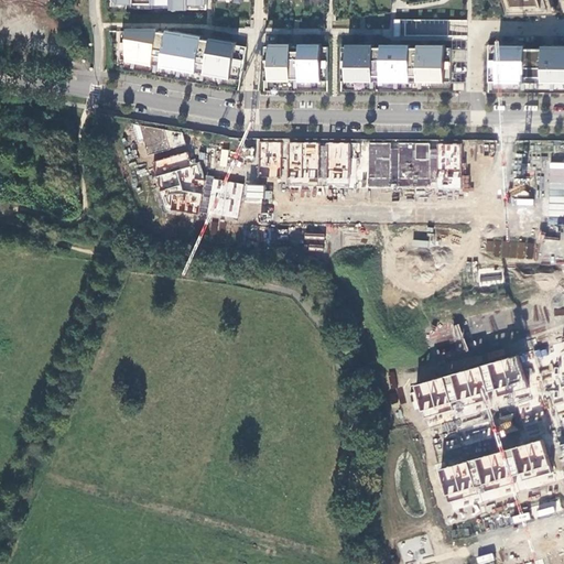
[(118,0),(122,3),(173,4),(173,9),(208,9),(207,0),(118,0)]
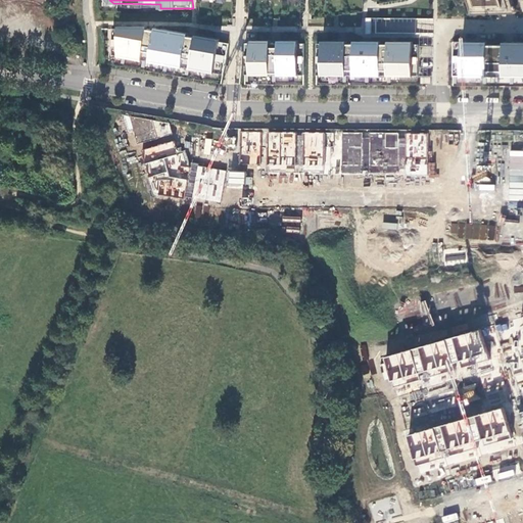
[(516,9),(512,0),(469,0),(472,6),(476,5),(477,11),(516,9)]
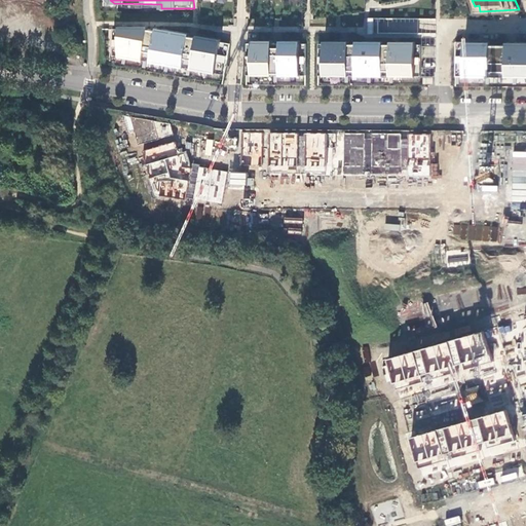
[(121,29),(114,29),(114,54),(124,57),(123,64),(126,64),(127,58),(145,61),(144,67),(147,68),(148,61),(167,65),(165,71),(168,71),(170,65),(189,68),(188,75),(191,75),(192,69),(205,71),(204,77),(209,78),(210,72),(225,74),(231,43),(222,42),(223,38),(198,35),(197,37),(190,36),(191,33),(157,28),(157,31),(150,29),(150,26),(121,26),(121,29)]
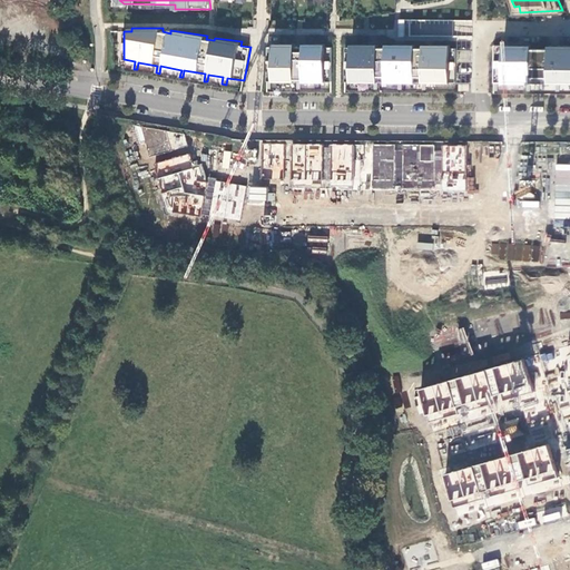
[(274,47),(268,47),(268,80),(269,80),(269,88),(273,88),(273,81),(298,81),(298,88),(302,88),(302,81),(333,81),(333,47),(326,47),(326,43),(305,43),(305,47),(296,47),(296,43),(274,43),(274,47)]
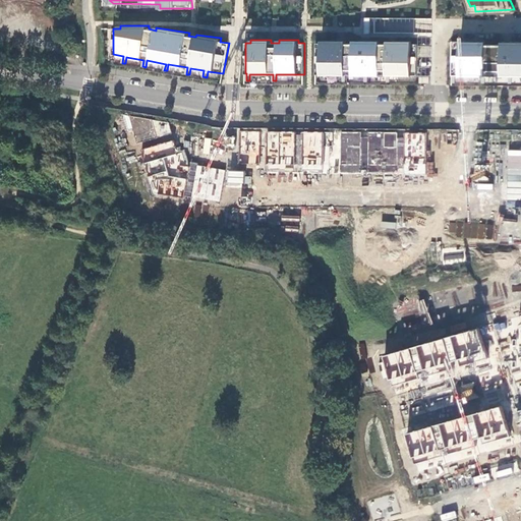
[(322,44),(316,44),(316,74),(344,74),(343,81),(346,81),(346,75),(365,75),(365,81),(368,81),(368,75),(388,75),(388,81),(391,81),(391,75),(417,75),(417,44),(412,44),(412,41),(388,41),(388,44),(381,44),(381,41),(354,41),(353,44),(346,44),(347,41),(322,40),(322,44)]
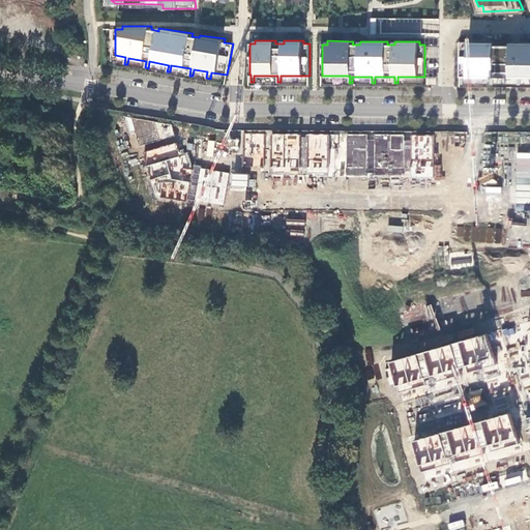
[(495,41),(460,41),(460,77),(461,77),(461,84),(464,84),(464,77),(491,78),(491,84),(494,84),(494,78),(519,78),(518,84),(522,85),(521,78),(529,77),(529,42),(511,42),(511,46),(495,46),(495,41)]
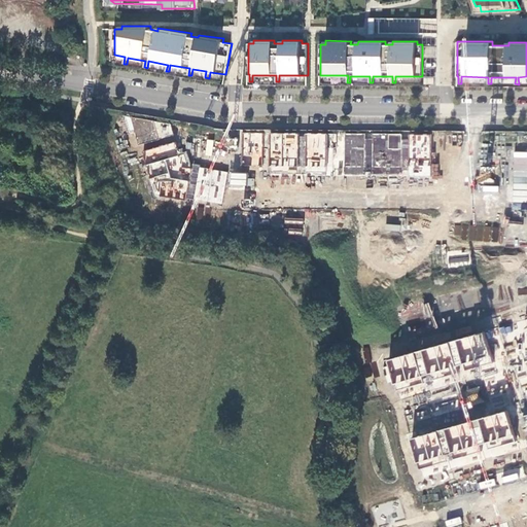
[(173,126),(132,119),(151,179),(156,177),(163,197),(186,202),(187,198),(221,205),(227,173),(190,167),(187,152),(183,153),(182,148),(177,150),(173,126)]
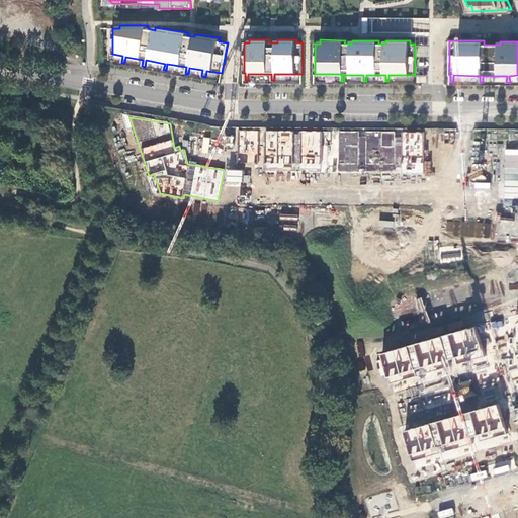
[(265,173),(326,174),(327,132),(265,130),(238,128),(237,163),(255,164),(255,172),(265,173)]
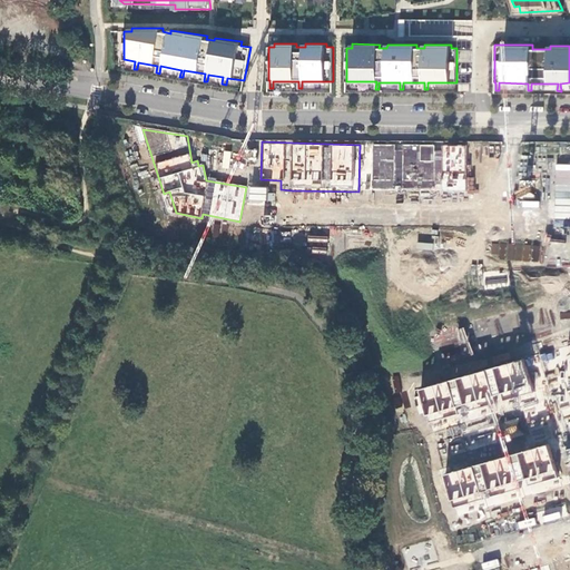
[(467,147),(374,145),(373,192),(465,194),(467,147)]
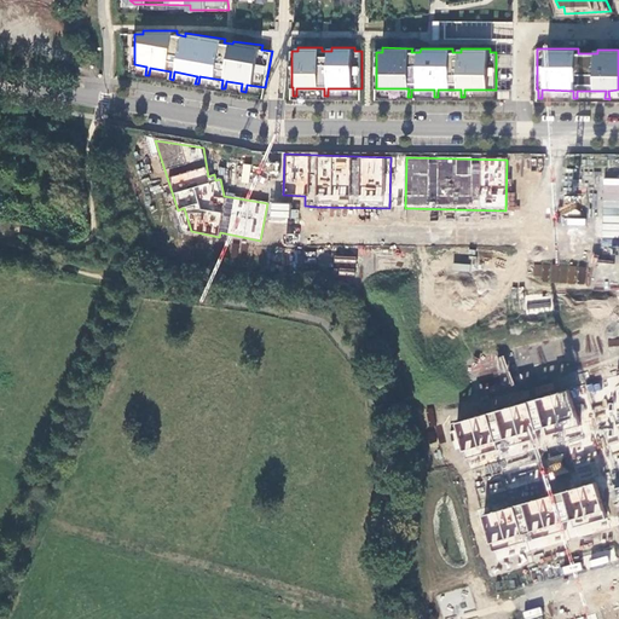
[(334,255),(333,273),(354,275),(356,258),(334,255)]
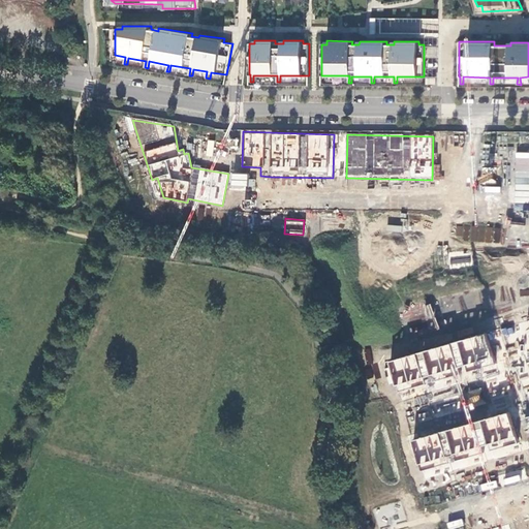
[(500,243),(501,227),(456,224),(455,240),(500,243)]
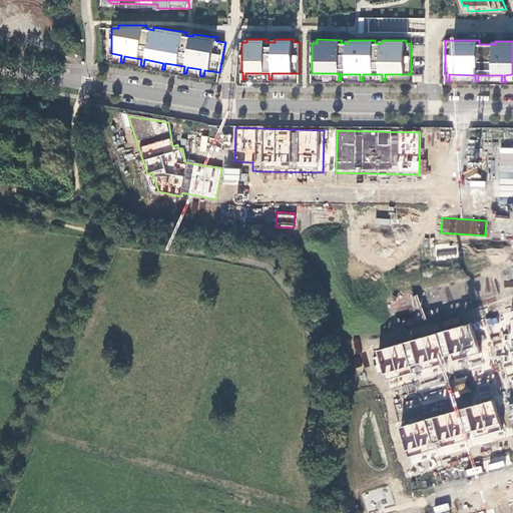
[(458,249),(438,246),(436,258),(457,260),(458,249)]
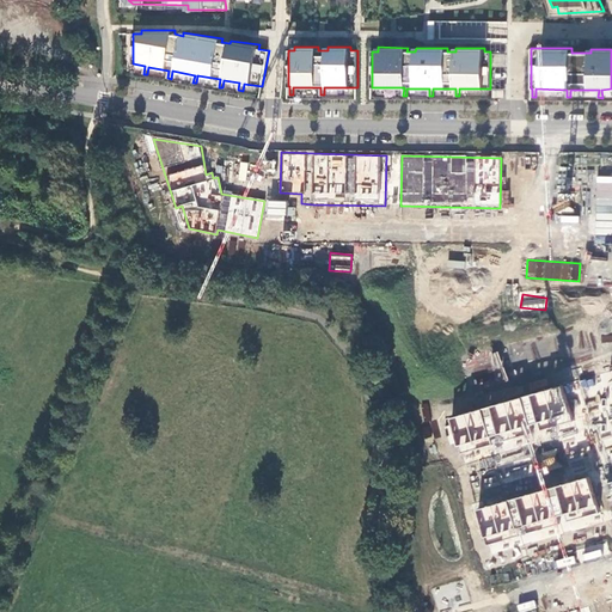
[(451,418),(460,450),(573,418),(563,386),(451,418)]
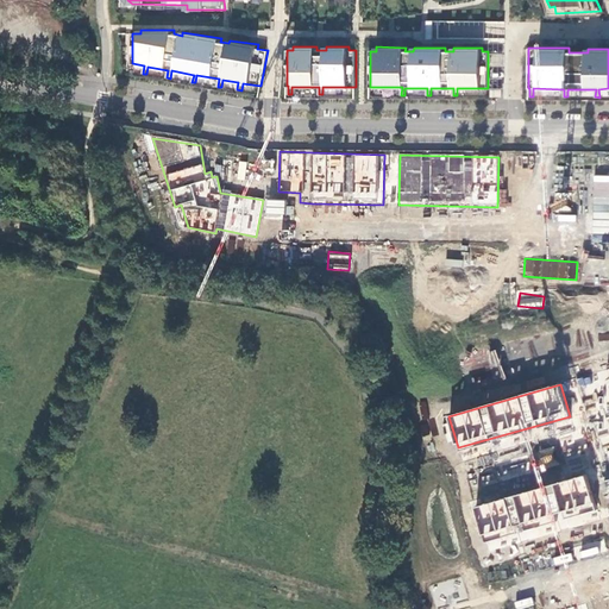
[(608,431),(598,434),(601,444),(608,441),(608,431)]
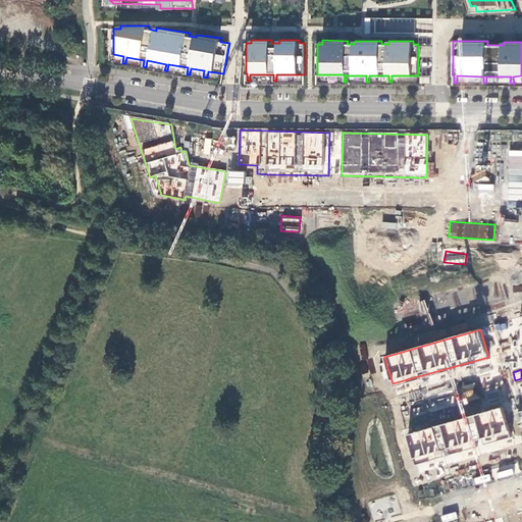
[(461,401),(475,399),(473,384),(459,386),(461,401)]
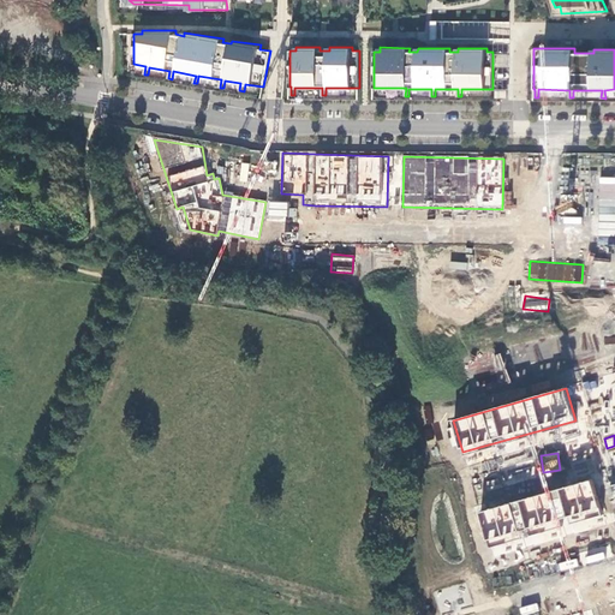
[(494,557),(605,524),(592,479),(481,512),(494,557)]
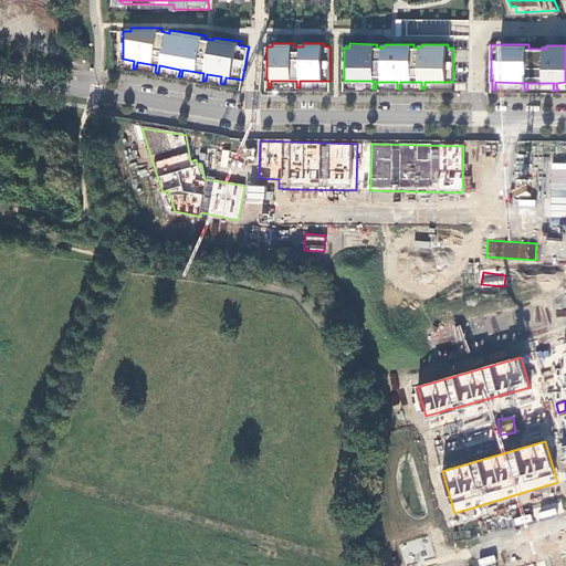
[(540,517),(563,515),(562,503),(538,505),(540,517)]
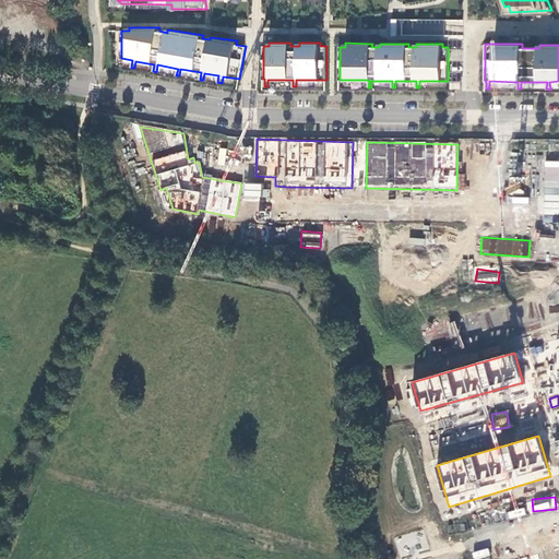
[(523,508),(509,510),(510,518),(524,515),(523,508)]
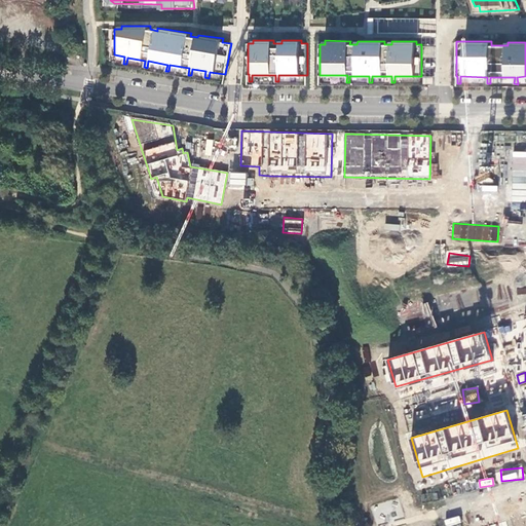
[(459,516),(444,519),(446,525),(461,523),(459,516)]
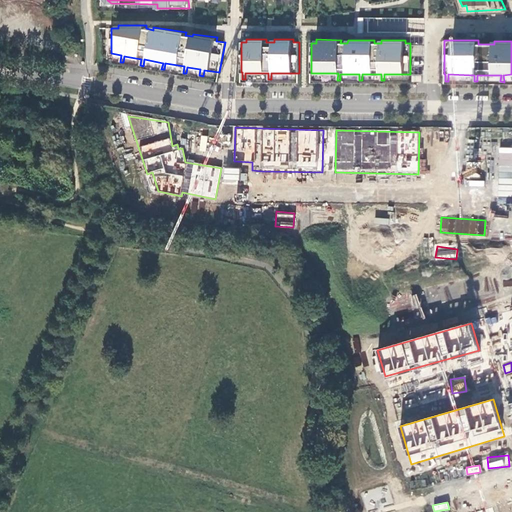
[(500,511),(511,511),(511,502),(499,507),(500,511)]
